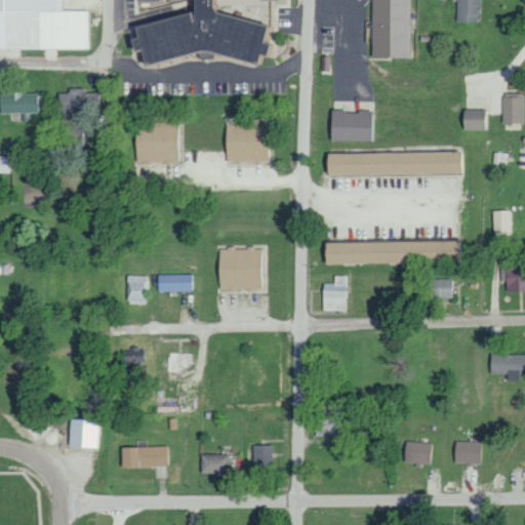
[(0,0),(0,48),(89,49),(89,42),(91,42),(91,11),(62,10),(62,0),(0,0)]
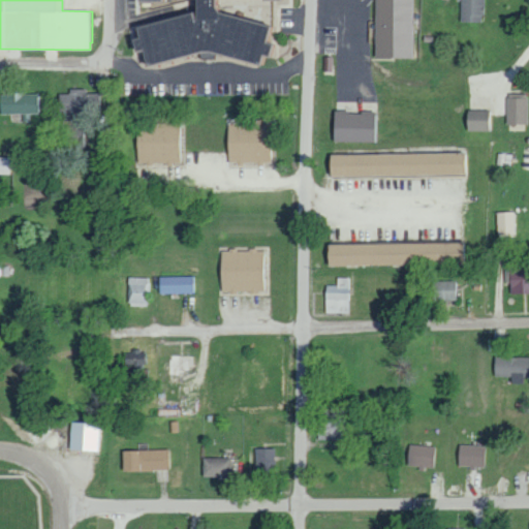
[(190,0),(190,22),(133,22),(133,40),(129,40),(129,53),(139,53),(139,60),(266,60),(266,57),(275,57),(275,44),(273,44),(273,22),(217,22),(217,0),(190,0)]
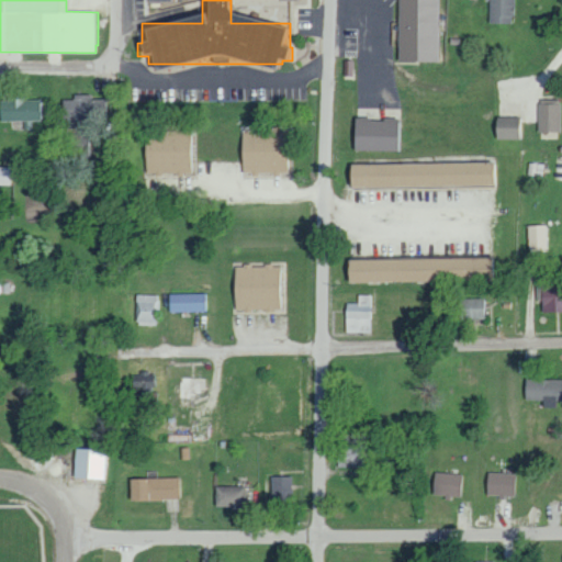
[(397,0),(397,62),(438,63),(438,0),(397,0)]
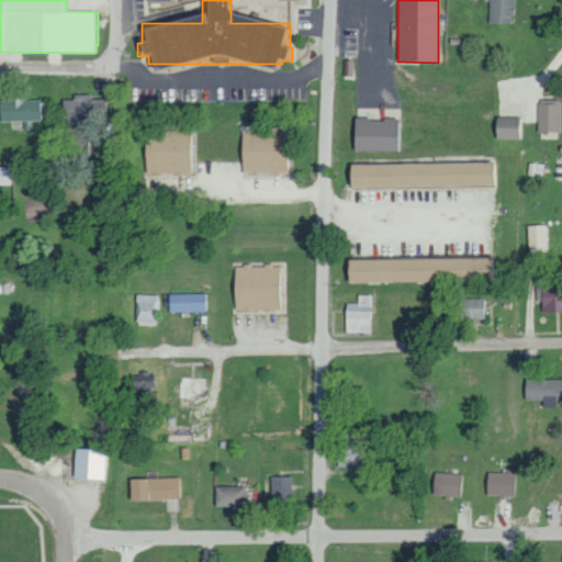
[(513,0),(489,0),(489,24),(513,24),(513,0)]
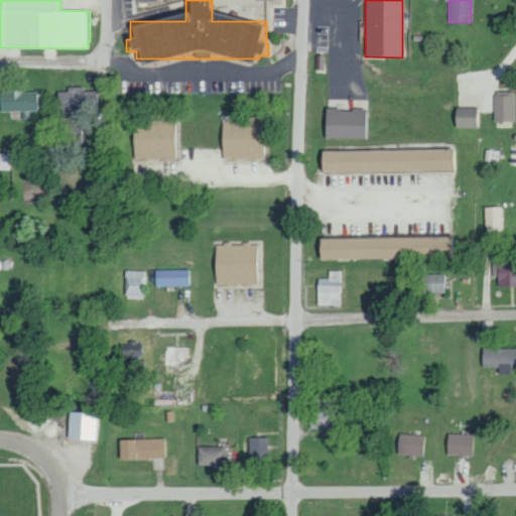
[(56,90),(57,110),(63,110),(63,144),(93,144),(92,91),(84,92),(84,89),(56,90)]
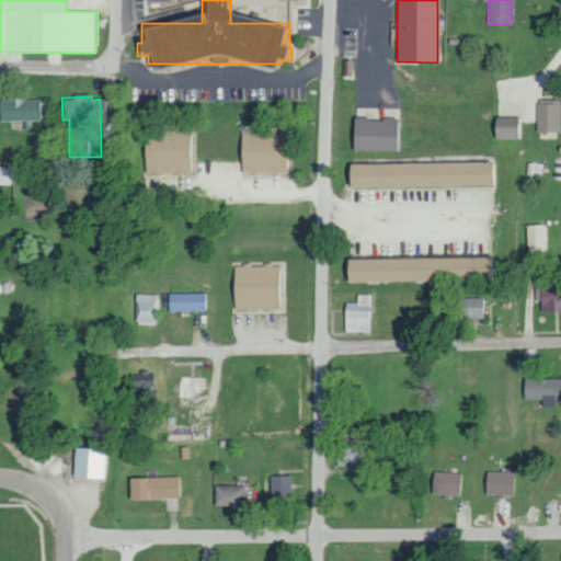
[(0,121),(39,119),(39,99),(0,100),(0,121)]
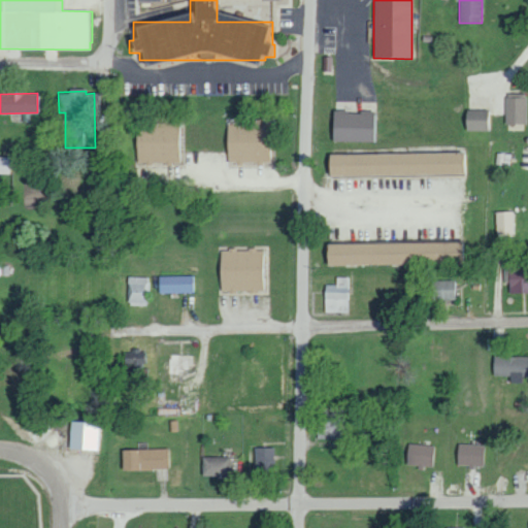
[(504,124),(525,125),(526,95),(504,95),(504,124)]
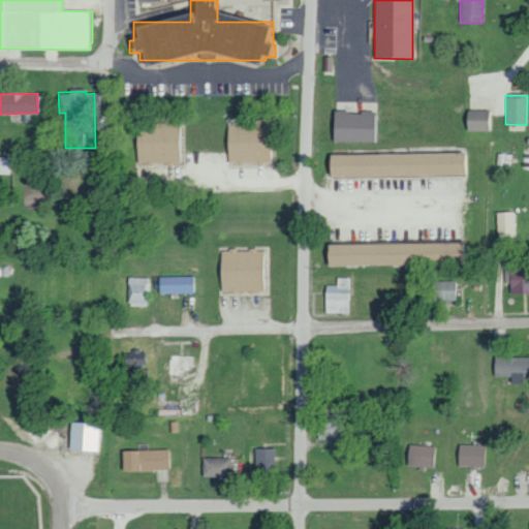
[(492,111),(465,111),(465,131),(491,131),(492,111)]
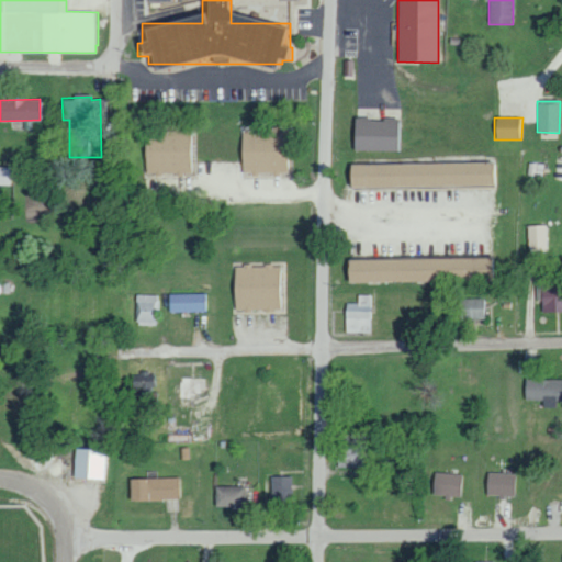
[(352,150),(398,152),(398,120),(353,119),(352,150)]
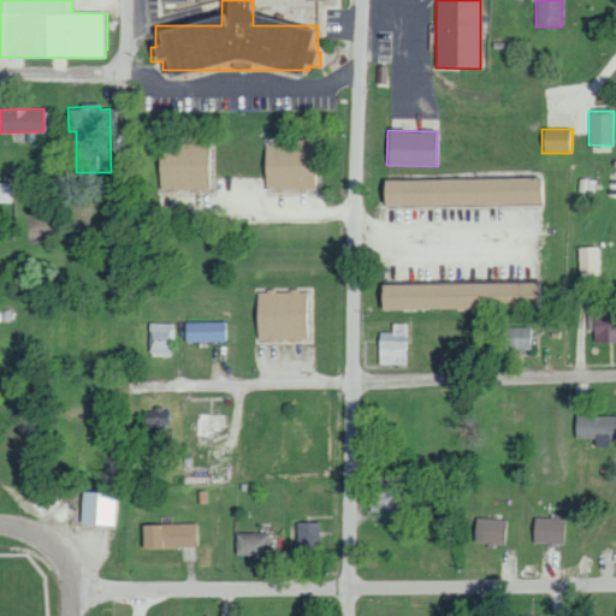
[(209,143),(160,141),(158,189),(207,191),(209,143)]
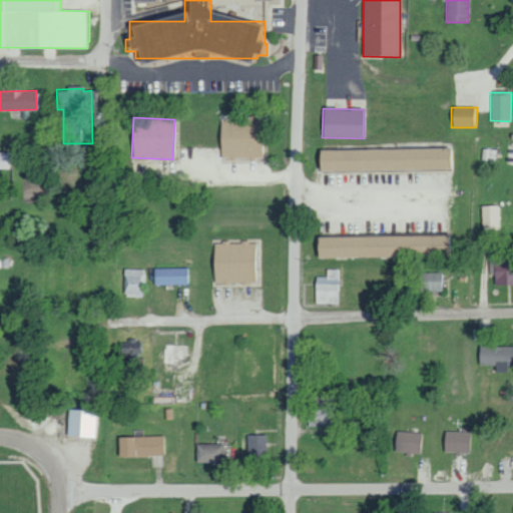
[(262,158),(261,117),(219,118),(220,159),(262,158)]
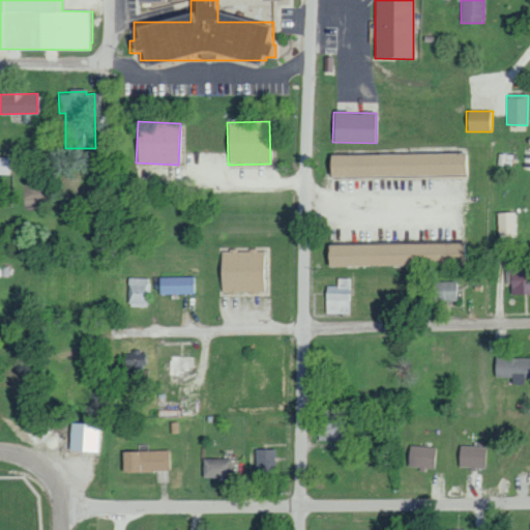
[(462,154),(328,155),(328,177),(463,176),(462,154)]
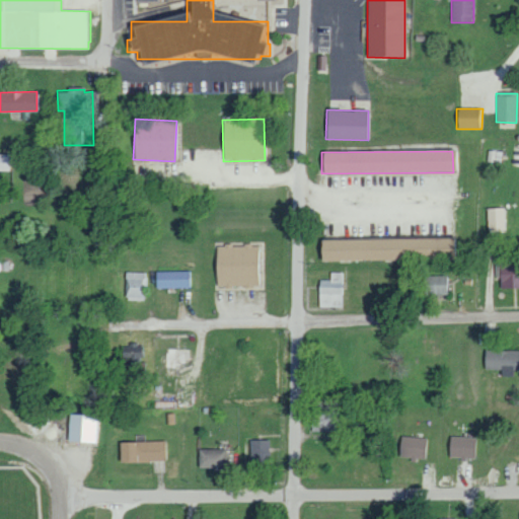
[(0,170),(9,170),(9,154),(0,154),(0,170)]
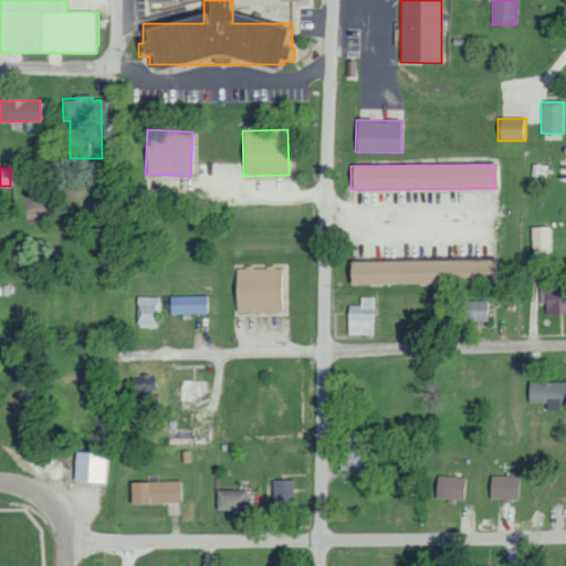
[(531,227),(531,251),(551,251),(549,227),(531,227)]
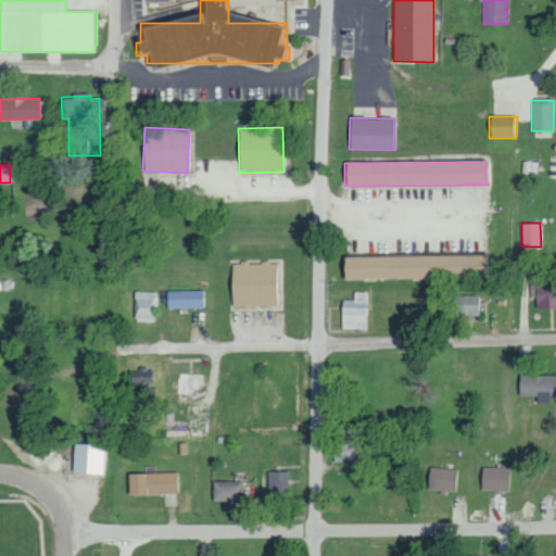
[(483,278),(483,255),(342,258),(342,280),(483,278)]
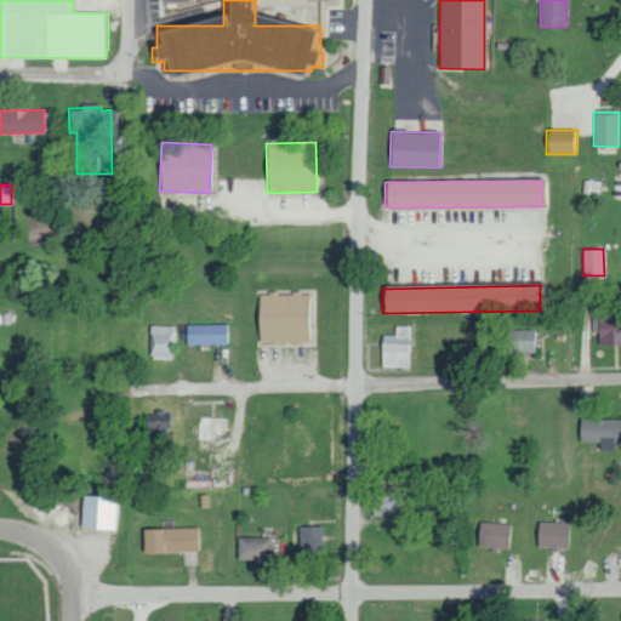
[(306,343),(308,295),(260,292),(257,341),(306,343)]
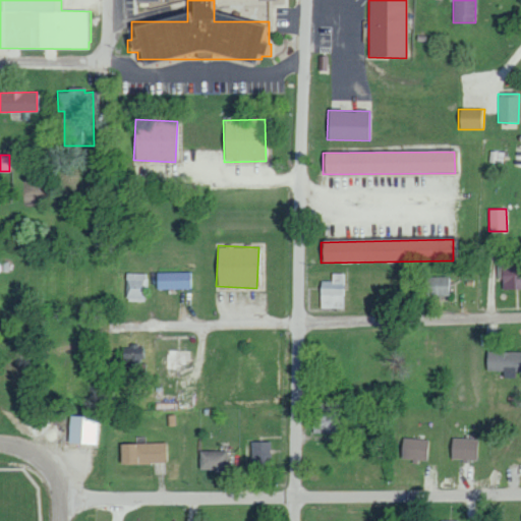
[(520,262),(502,262),(501,288),(520,288),(520,262)]
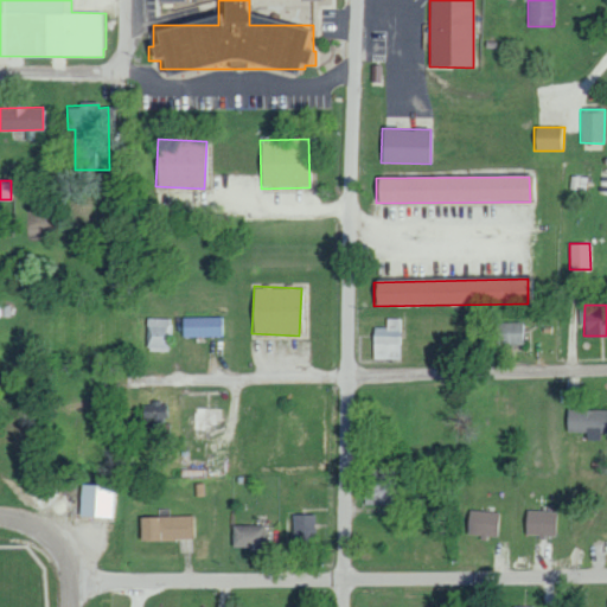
[(183,318),(183,337),(221,337),(221,317),(183,318)]
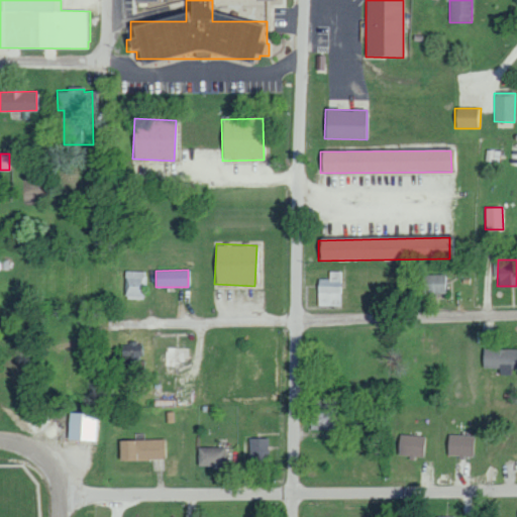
[(148,272),(126,271),(125,299),(147,300),(148,272)]
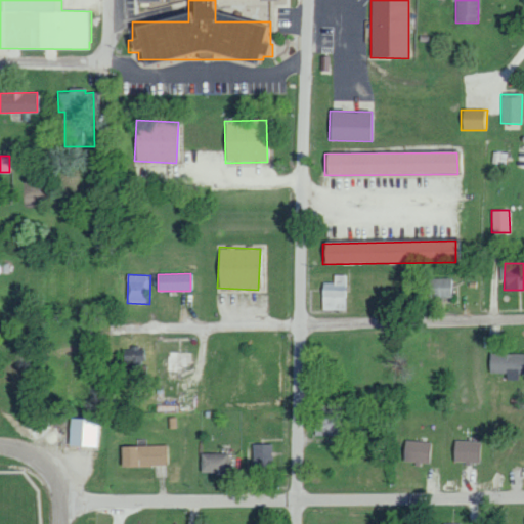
[(345,309),(345,274),(334,274),(333,282),(321,281),(321,309),(345,309)]
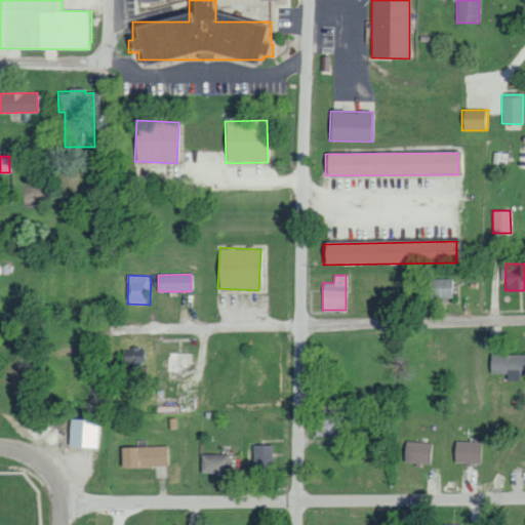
[(428,279),(428,298),(454,297),(453,278),(428,279)]
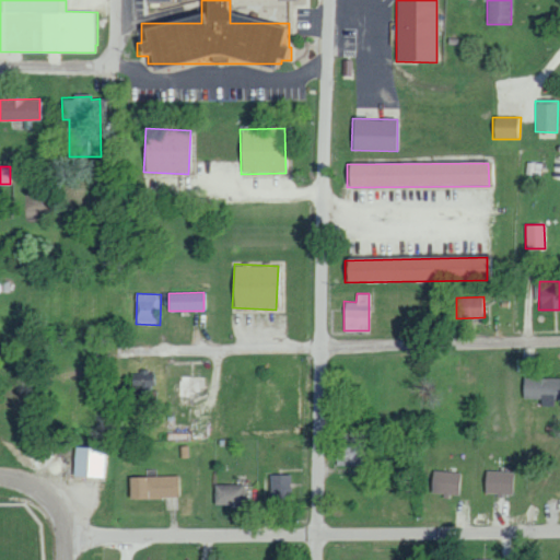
[(153,372),(135,371),(132,404),(158,405),(158,391),(152,391),(153,372)]
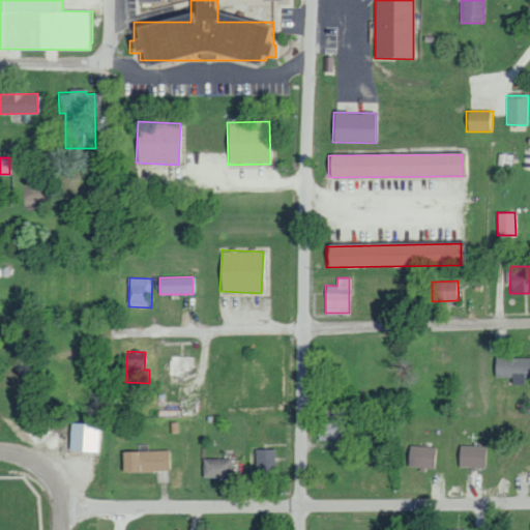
[(529,358),(495,356),(494,377),(511,377),(511,384),(523,384),(523,375),(529,375),(529,358)]
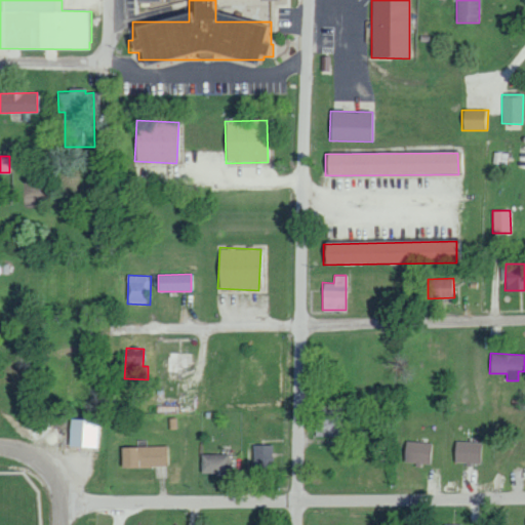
[(338,410),(317,410),(318,437),(339,437),(338,410)]
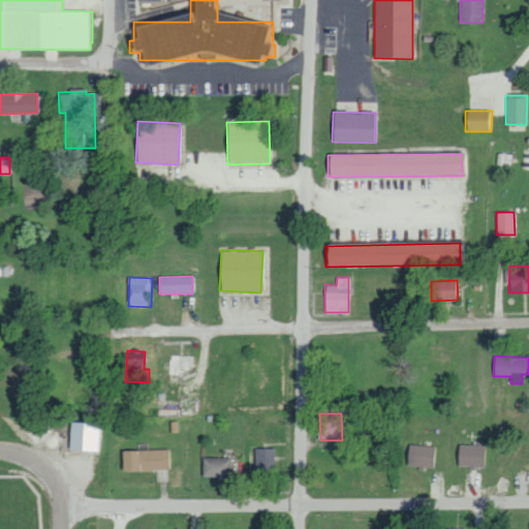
[(99,423),(69,422),(69,450),(99,450),(99,423)]
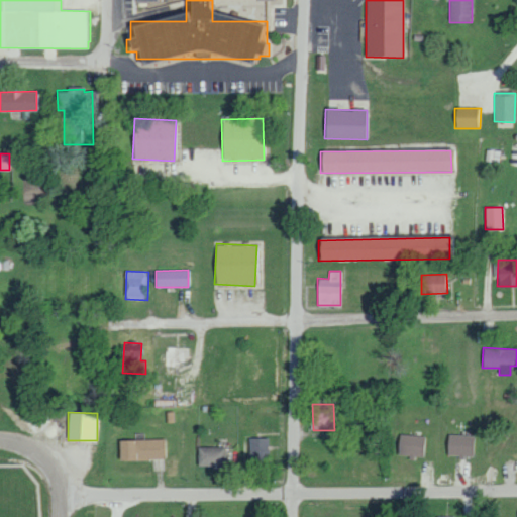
[(397,455),(422,455),(423,435),(398,434),(397,455)]
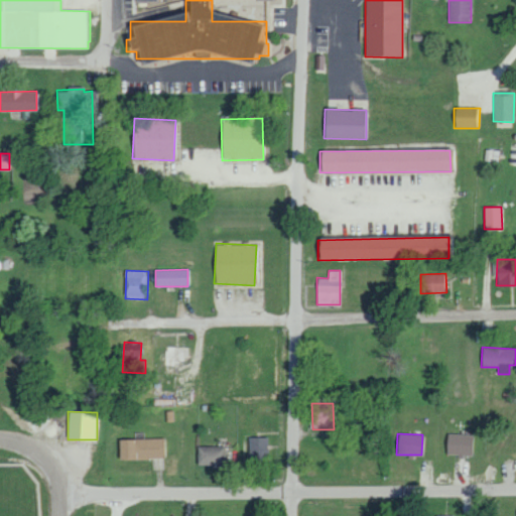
[(471,456),(472,434),(446,433),(445,455),(471,456)]
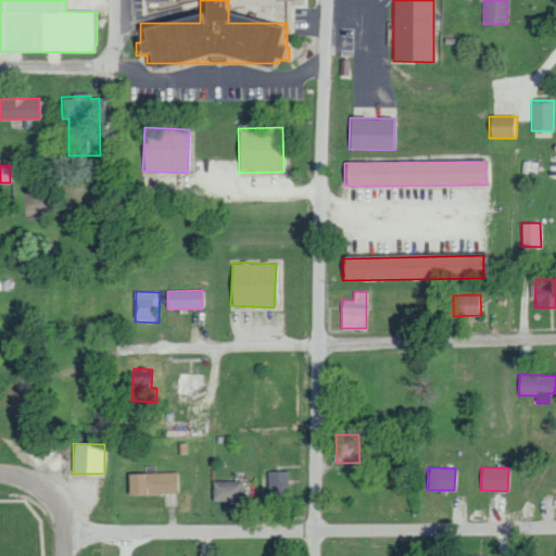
[(287,471),(267,471),(267,494),(288,494),(287,471)]
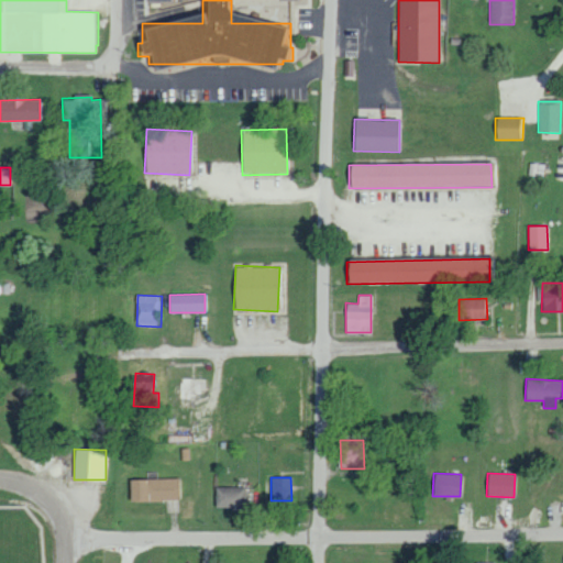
[(179,478),(129,479),(130,500),(180,499),(179,478)]
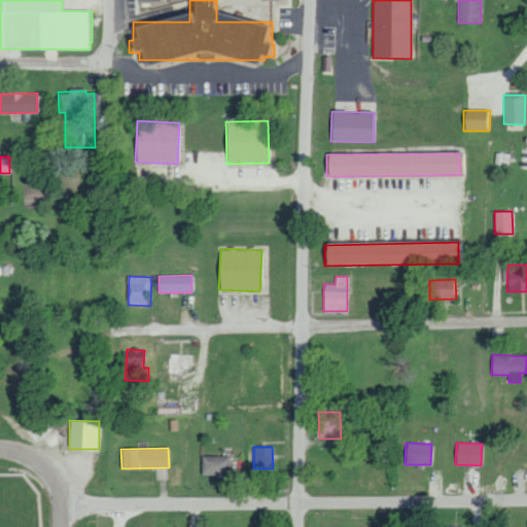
[(201,475),(229,475),(229,456),(201,456),(201,475)]
